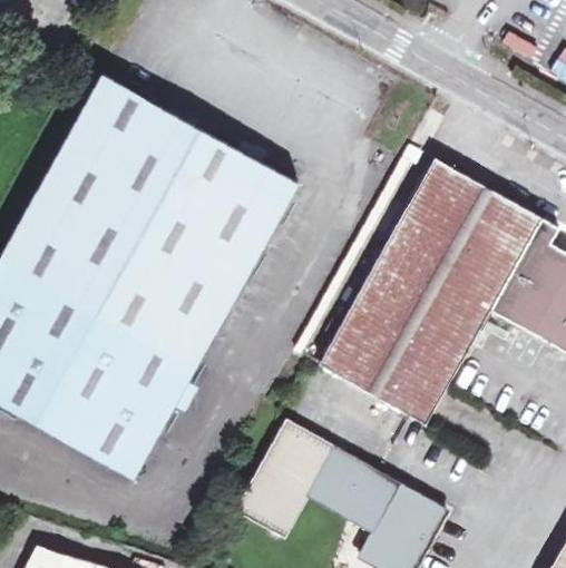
[(565,84),(565,49),(554,46),(544,77),(565,84)]
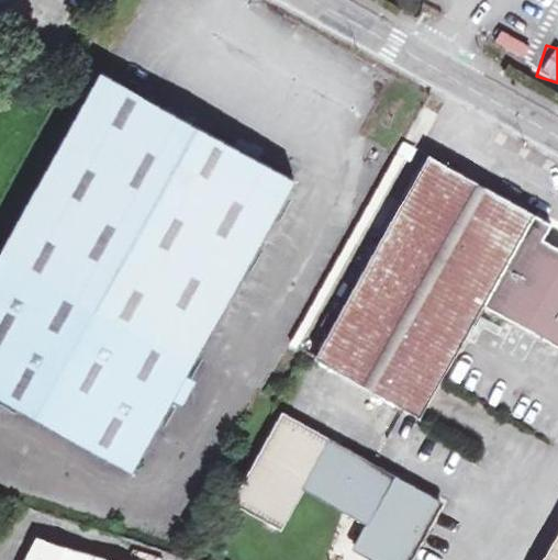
[(0,400),(133,474),(290,179),(112,81),(99,74),(0,260),(0,400)]
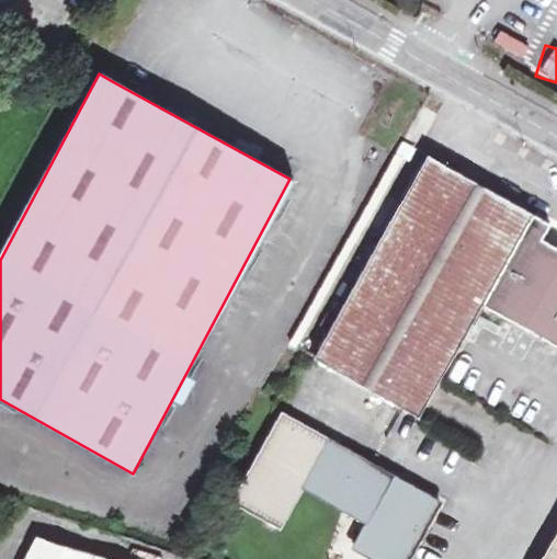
[(556,254),(538,244),(547,230),(544,228),(422,161),(310,366),(416,424),(442,378),(479,314),(556,356),(556,254)]
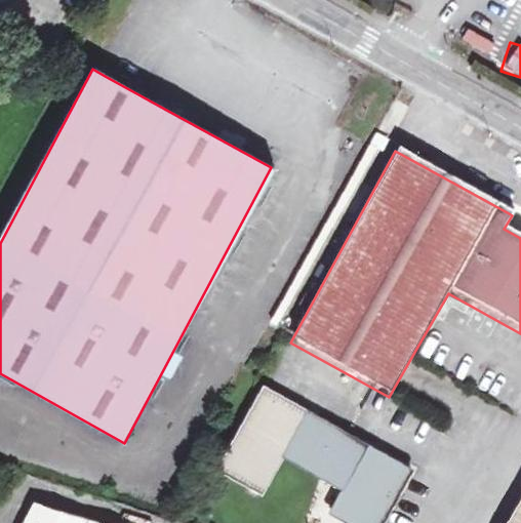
[(319,273),(302,264),(271,319),(288,329),(319,273)]
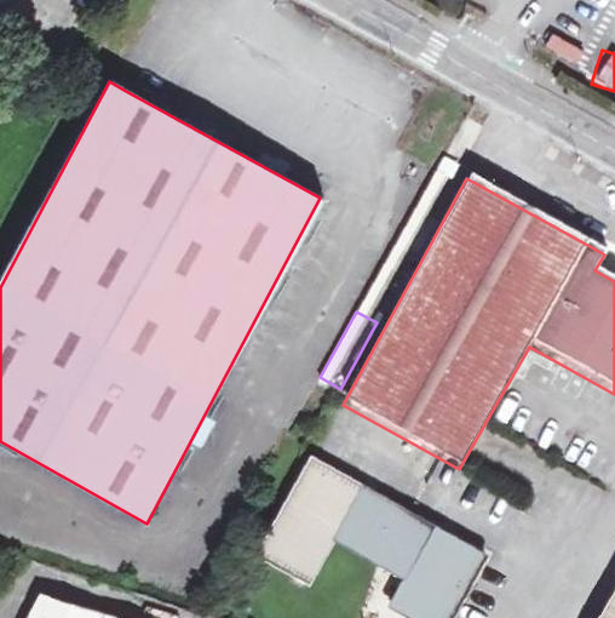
[(411,617),(443,617),(478,551),(306,461),(258,553),(308,578),(329,537),(402,577),(388,606),(411,617)]
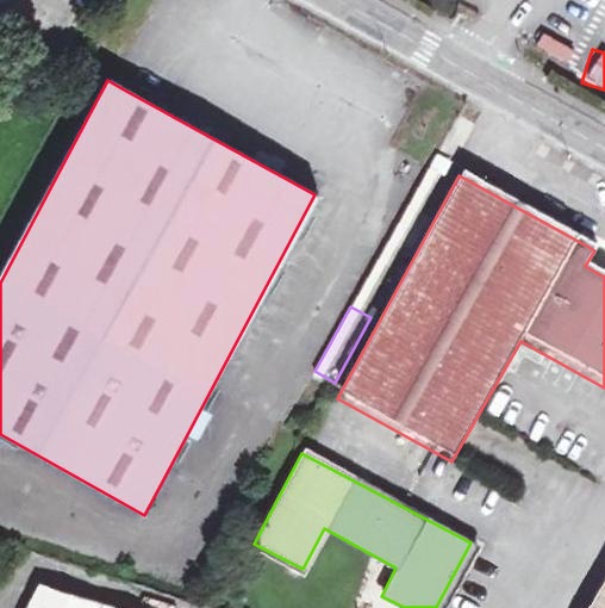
[(604,607),(604,577),(587,607),(604,607)]
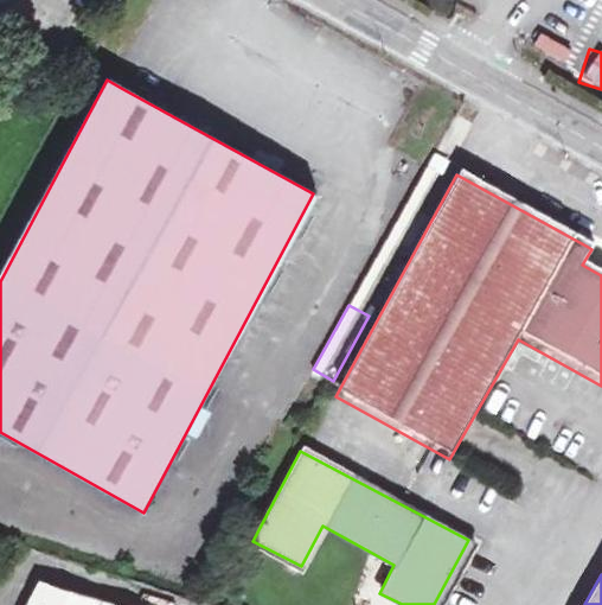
[(98,604),(45,587),(36,604),(98,604)]
